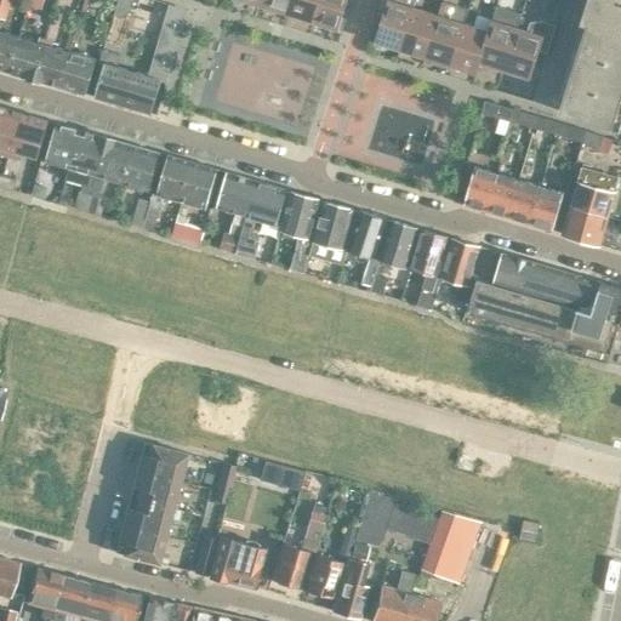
[(0,0),(0,17),(6,20),(10,0),(0,0)]
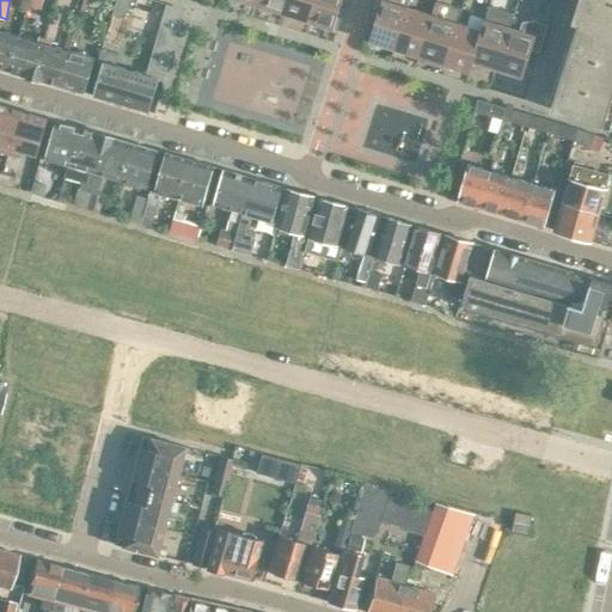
[(115,0),(114,10),(124,13),(128,0),(115,0)]
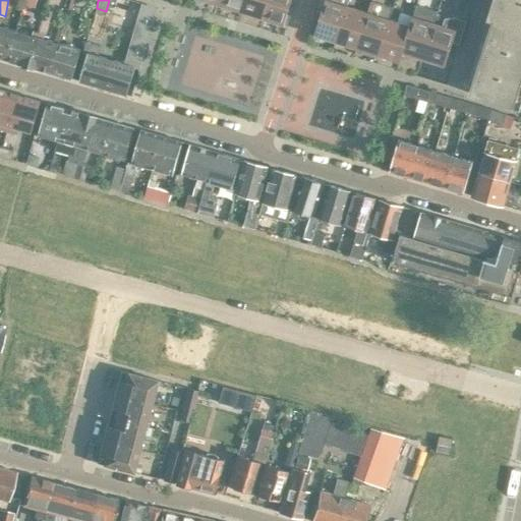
[(112,0),(109,13),(122,16),(119,26),(132,31),(140,0),(112,0)]
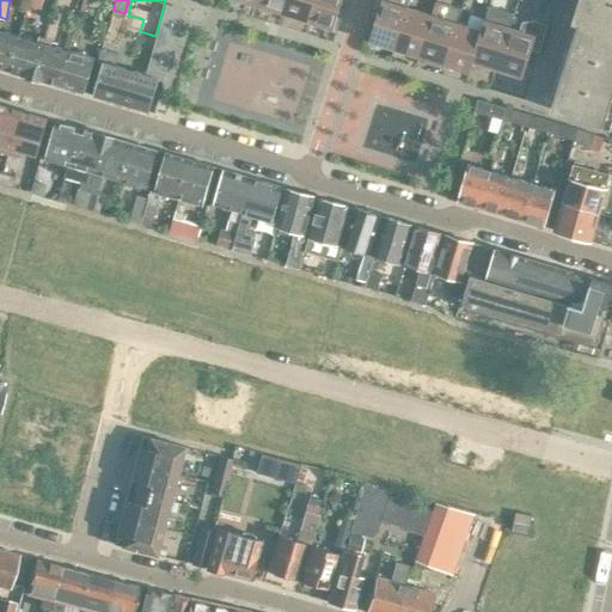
[(258,0),(257,5),(282,12),(286,0),(258,0)]
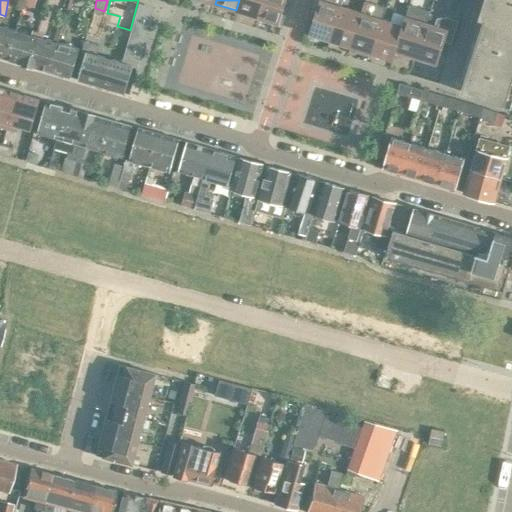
[(239,0),(236,10),(257,17),(261,0),(239,0)]
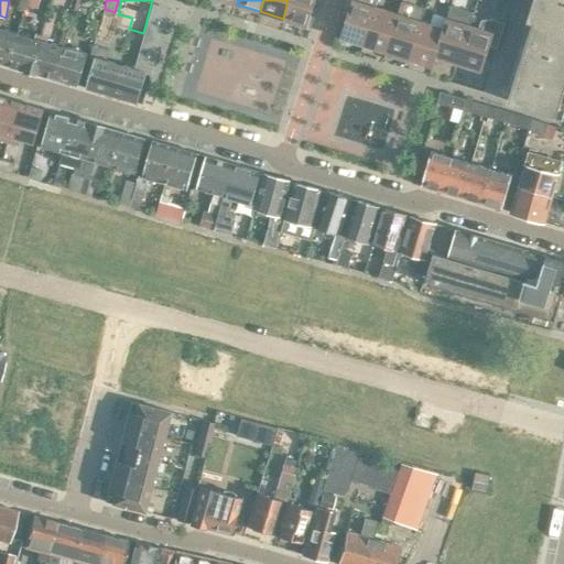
[(288,0),(283,19),(311,28),(314,15),(311,14),(314,0),(288,0)]
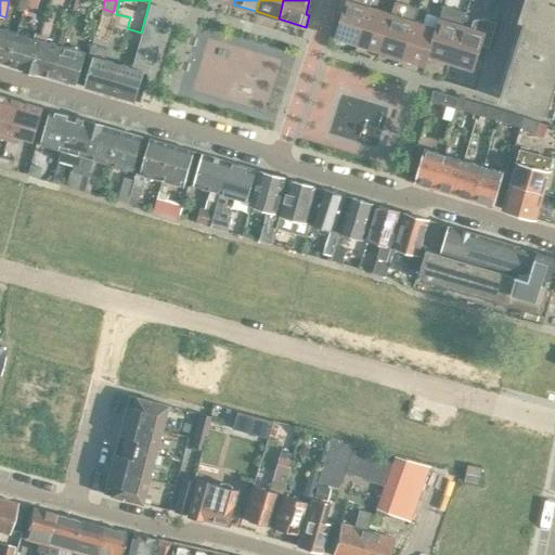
[(358,43),(370,7),(371,0),(340,0),(337,12),(341,13),(337,25),(334,24),(330,35),(358,43)]
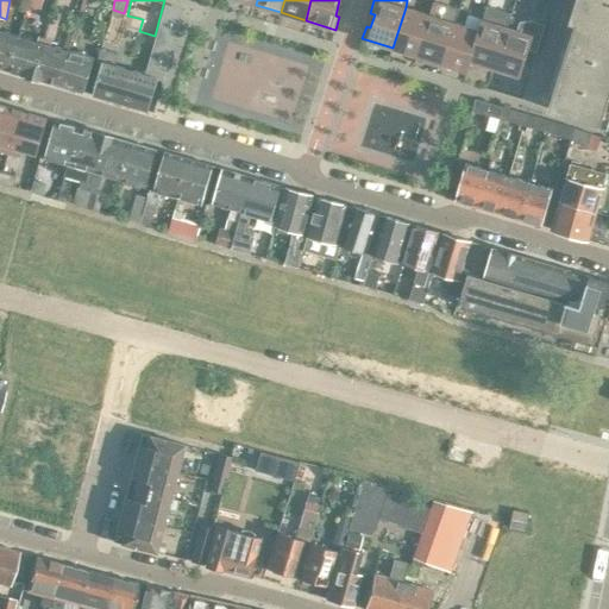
[(608,0),(582,0),(548,108),(607,127),(608,120),(608,0)]
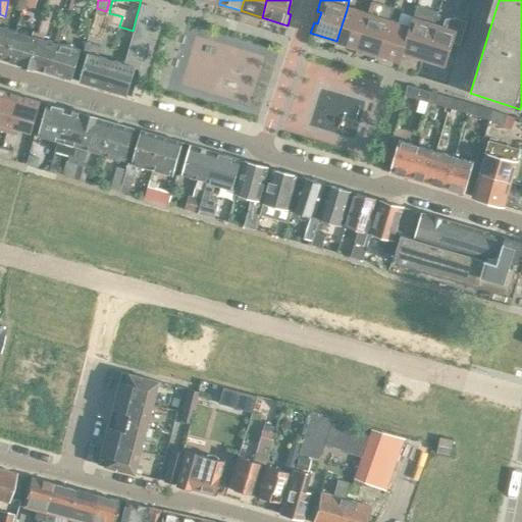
[(378,54),(389,19),(393,7),(372,1),(368,12),(357,47),(363,49),(363,52),(364,54),(375,57),(377,56),(378,54)]
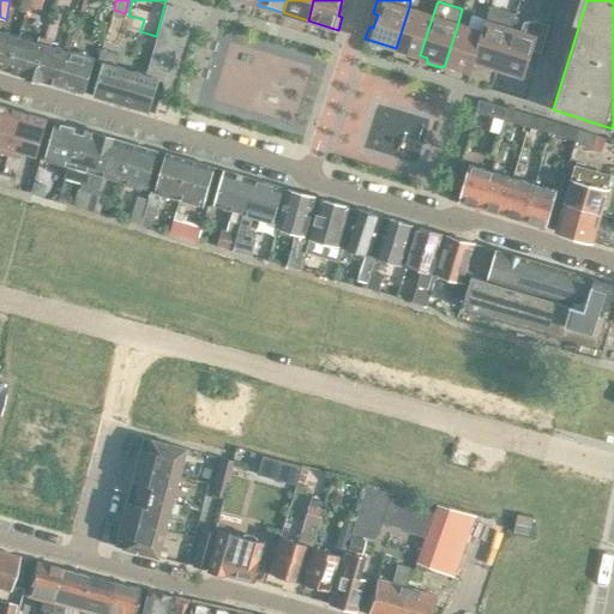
[(474,61),(498,68),(511,26),(516,13),(491,5),(486,19),(485,19),(481,30),(482,30),(473,60),(474,61)]
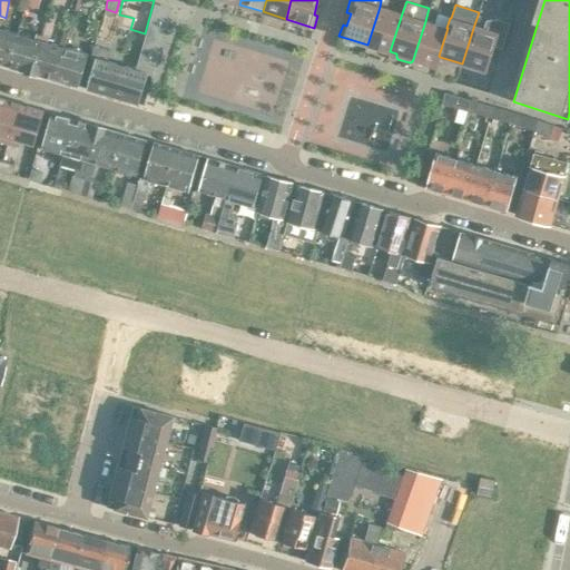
[(157,6),(146,41),(159,46),(170,10),(157,6)]
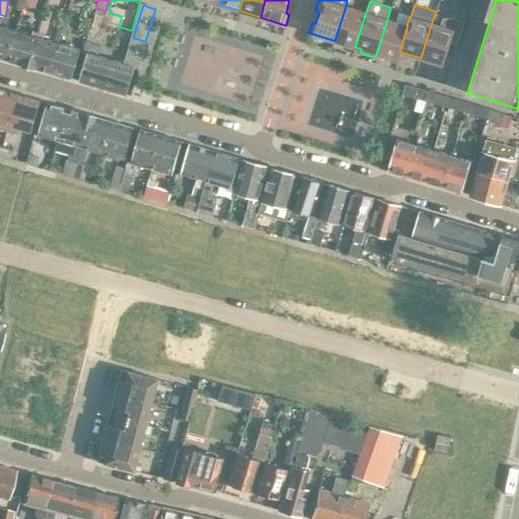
[(335,41),(355,47),(366,12),(346,6),(335,41)]
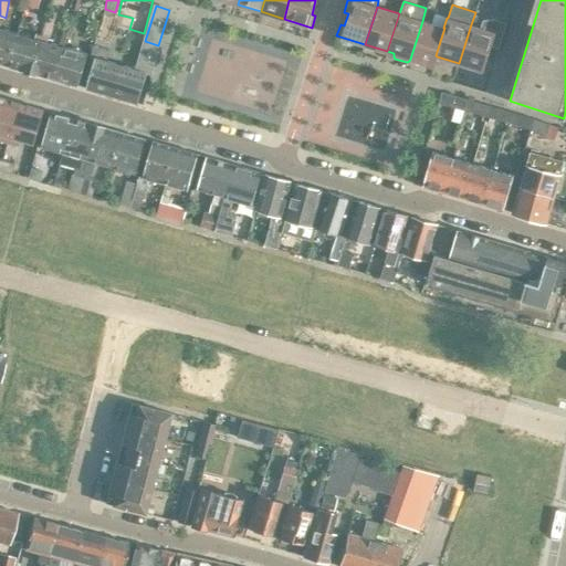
[(433,18),(431,23),(422,21),(410,59),(435,66),(437,56),(436,55),(444,28),(443,28),(447,18),(435,13),(433,18)]
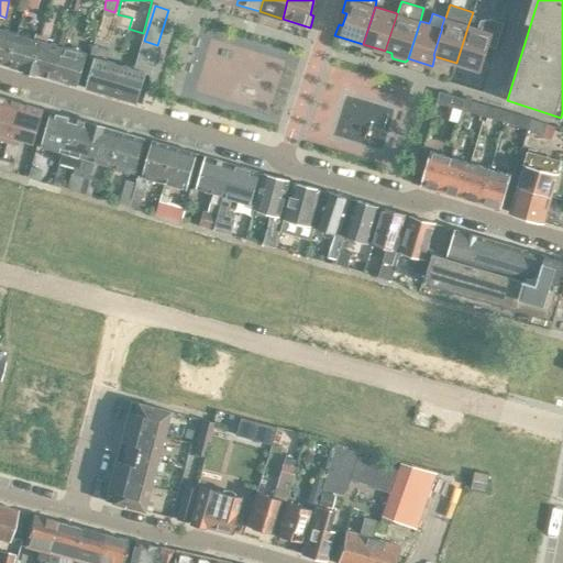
[(468,24),(456,63),(470,67),(472,67),(484,72),(487,59),(484,58),(488,45),(496,47),(504,22),(494,19),(481,20),(477,28),(468,24)]
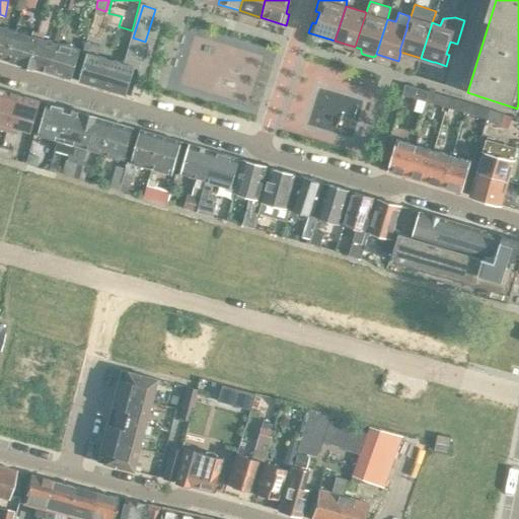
[(0,57),(6,59),(15,29),(0,24),(0,57)]
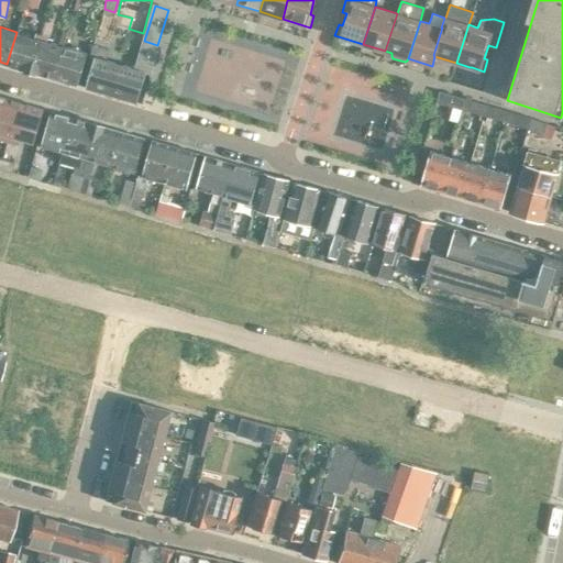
[(40,39),(17,32),(7,64),(24,69),(23,69),(30,72),(40,39)]
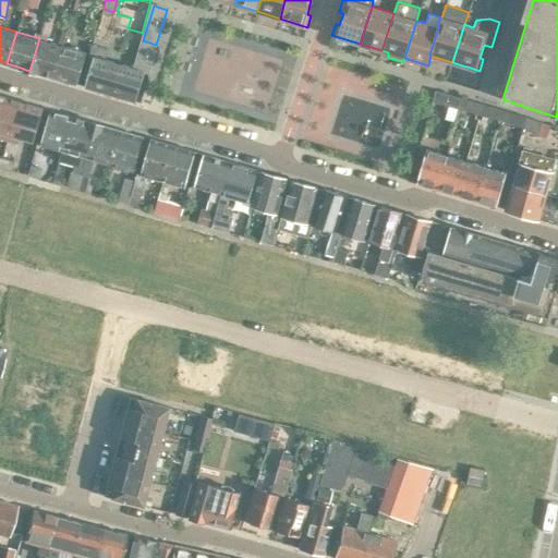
[(62,45),(39,38),(29,71),(36,73),(36,72),(52,77),(62,45)]
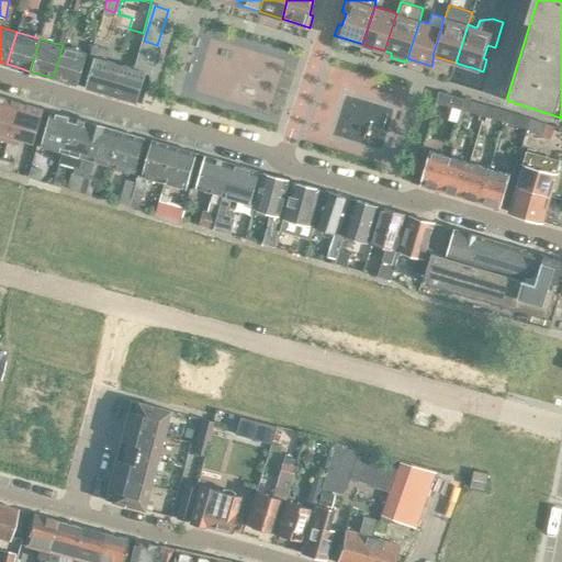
[(135,69),(119,64),(110,94),(136,102),(145,71),(149,72),(157,45),(144,41),(143,41),(135,69)]
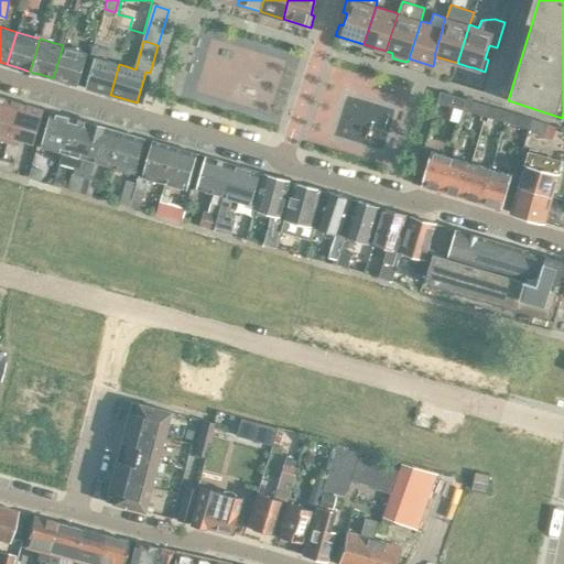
[(94,57),(85,87),(110,95),(119,64),(105,60),(108,50),(93,44),(89,56),(94,57)]
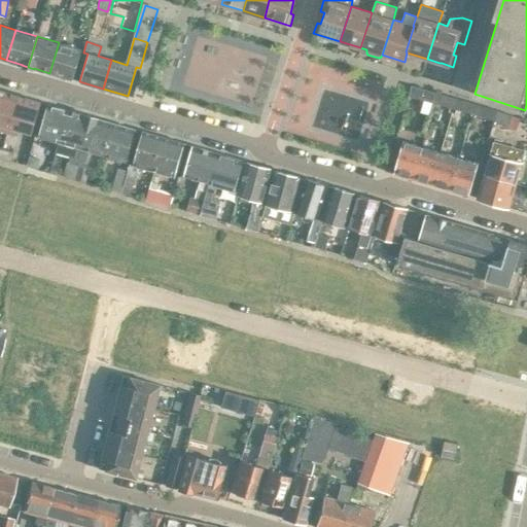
[(80,49),(59,42),(49,73),(72,79),(80,49)]
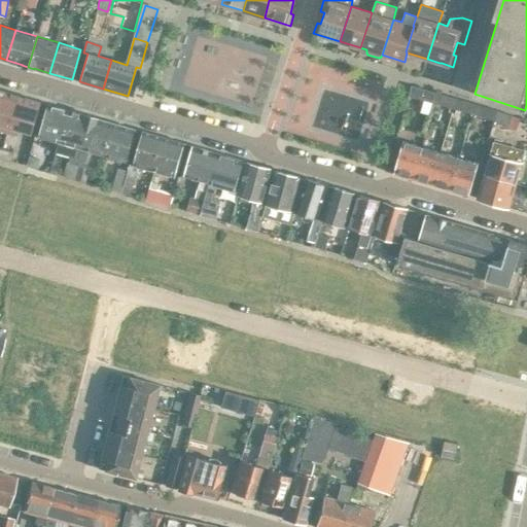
[(409,95),(494,119),(496,109),(411,84),(409,95)]
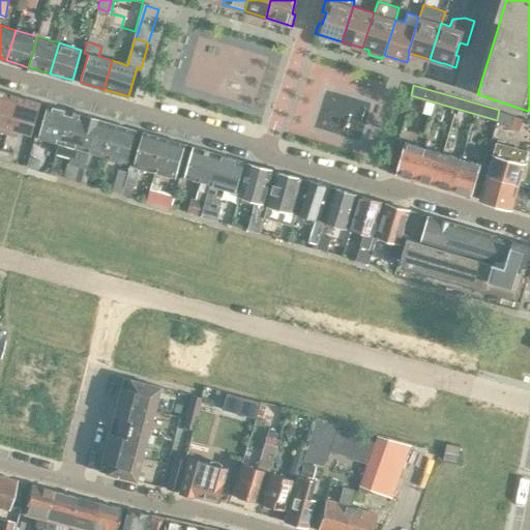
[(0,130),(6,133),(18,95),(0,90),(0,130)]
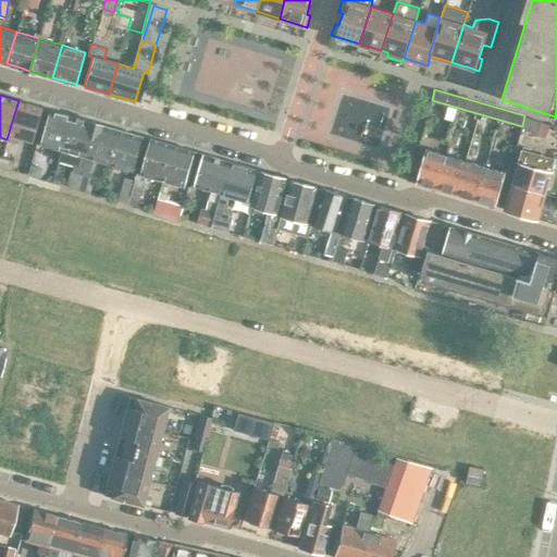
[(42,108),(19,100),(7,139),(16,143),(19,136),(33,140),(42,108)]
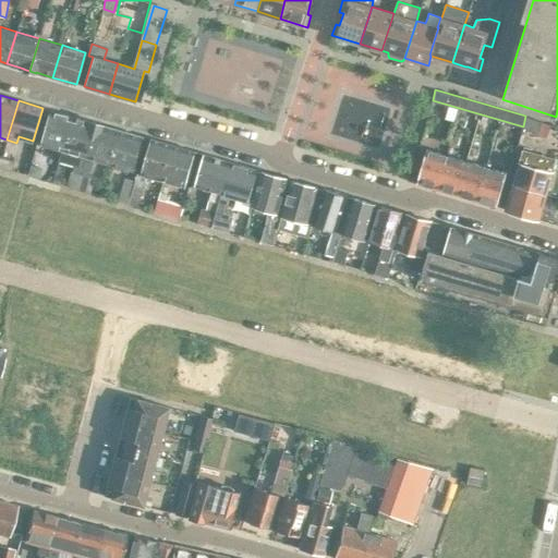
[(63,150),(73,117),(50,110),(46,124),(41,123),(36,142),(63,150)]
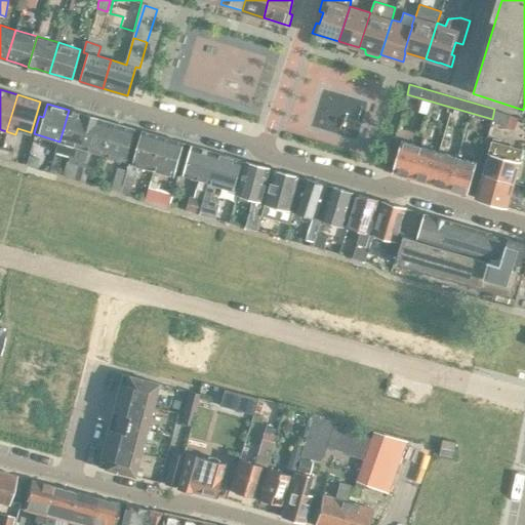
[(84,114),(69,110),(59,142),(56,151),(70,155),(64,175),(73,178),(73,177),(90,116),(84,114)]
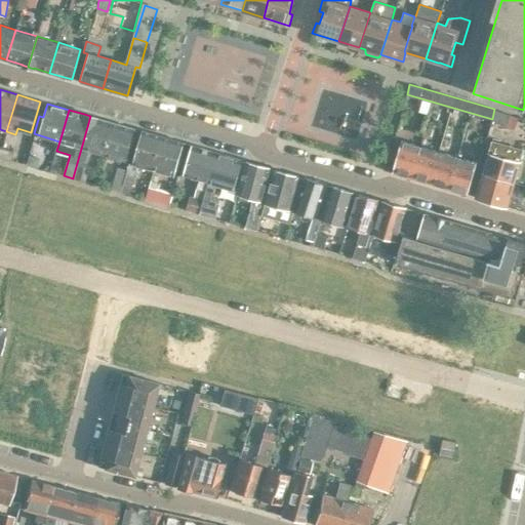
[(494,121),(507,124),(510,114),(497,111),(494,121)]
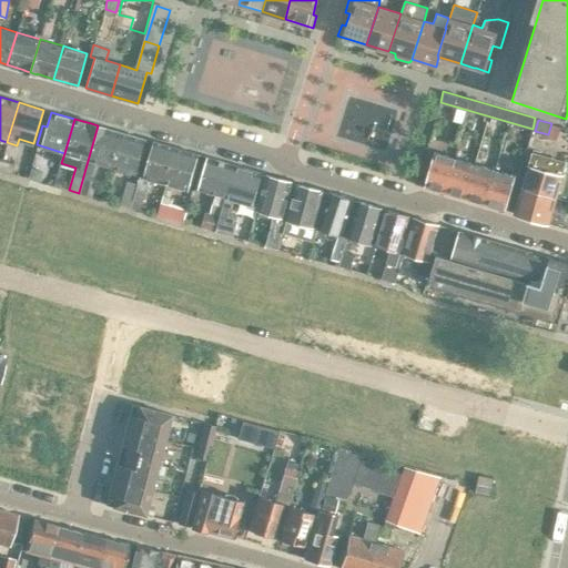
[(111,166),(121,132),(104,128),(104,127),(98,125),(79,192),(89,194),(98,162),(111,166)]
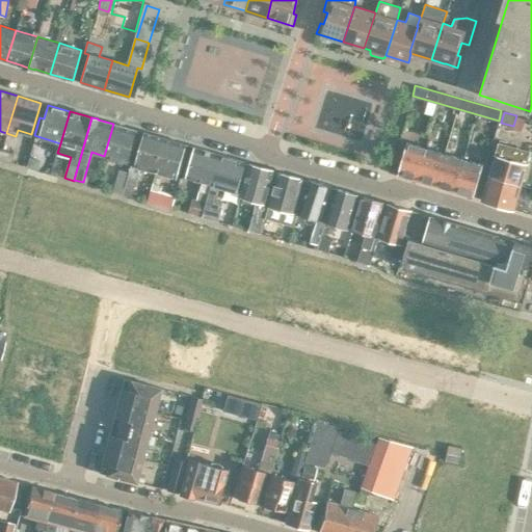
[(136,130),(113,124),(104,156),(127,162),(136,130)]
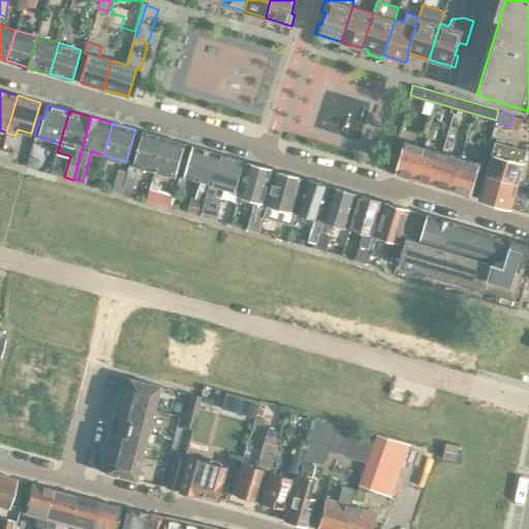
[(154,170),(164,137),(143,131),(133,164),(130,163),(122,193),(130,195),(138,165),(154,170)]
